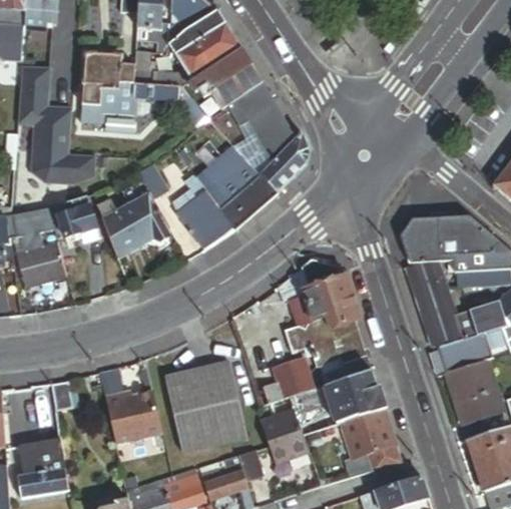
[(0,0),(0,6),(25,9),(25,0),(0,0)]
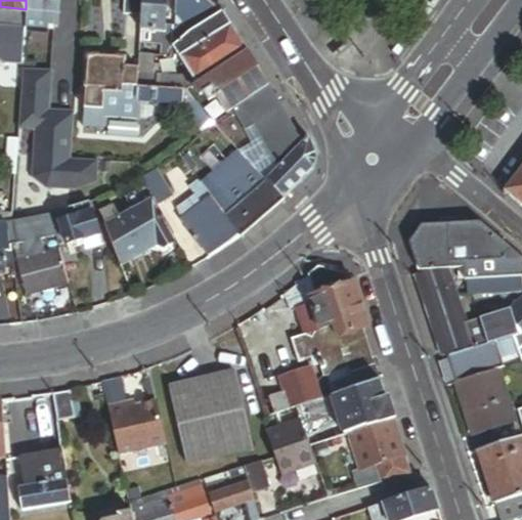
[(56,23),(57,0),(26,0),(26,9),(25,27),(45,28),(46,22),(56,23)]
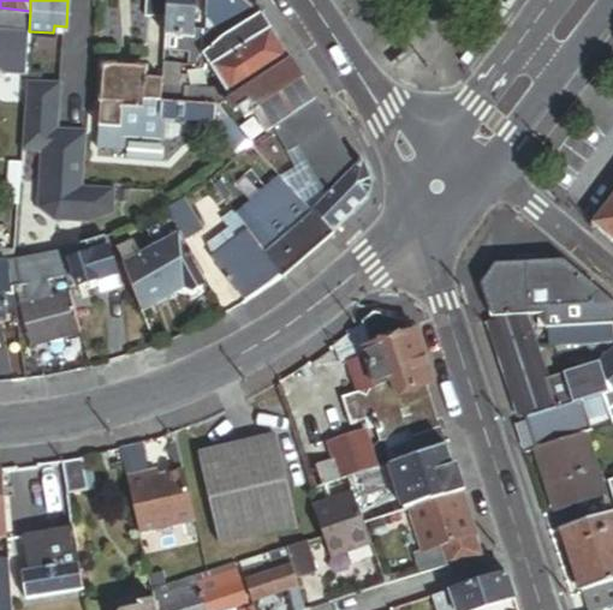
[(144,0),(143,13),(165,15),(166,0),(144,0)]
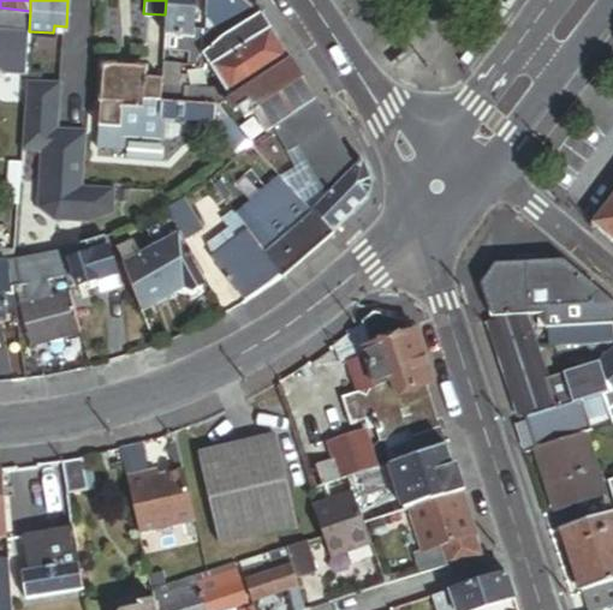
[(166,0),(165,15),(165,31),(183,33),(191,34),(192,25),(194,0),(166,0)]
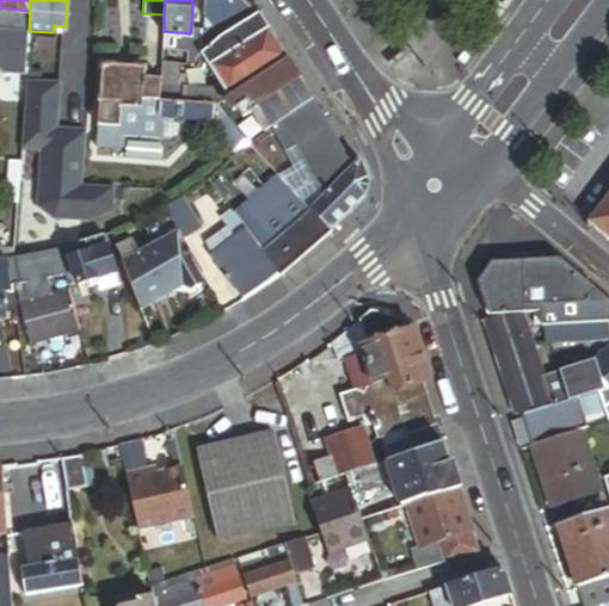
[(208,0),(211,16),(221,30),(226,37),(262,17),(258,11),(244,0),(208,0)]
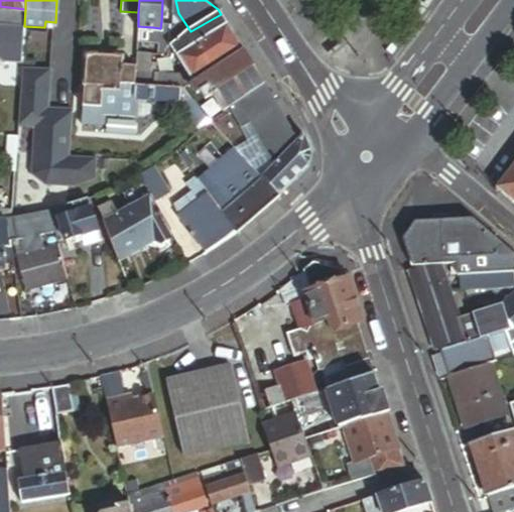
[(0,23),(24,26),(25,9),(0,6),(0,23)]
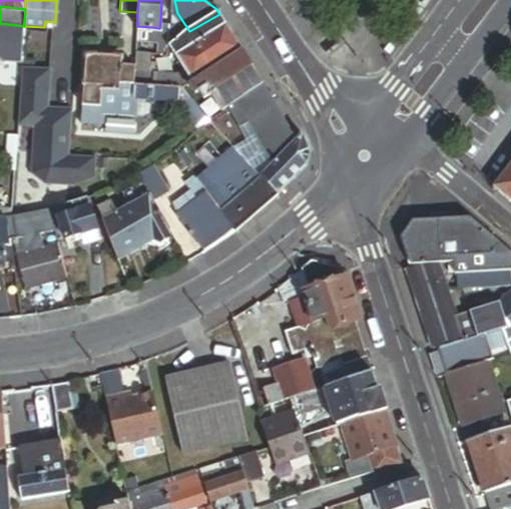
[(184,34),(169,43),(176,54),(196,41),(224,22),(219,14),(189,31),(184,34)]
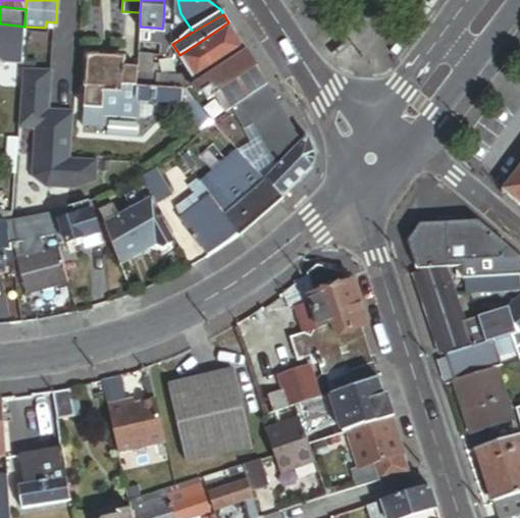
[(154,40),(139,39),(138,51),(152,51),(168,52),(170,40),(172,22),(163,21),(162,29),(155,28),(154,40)]
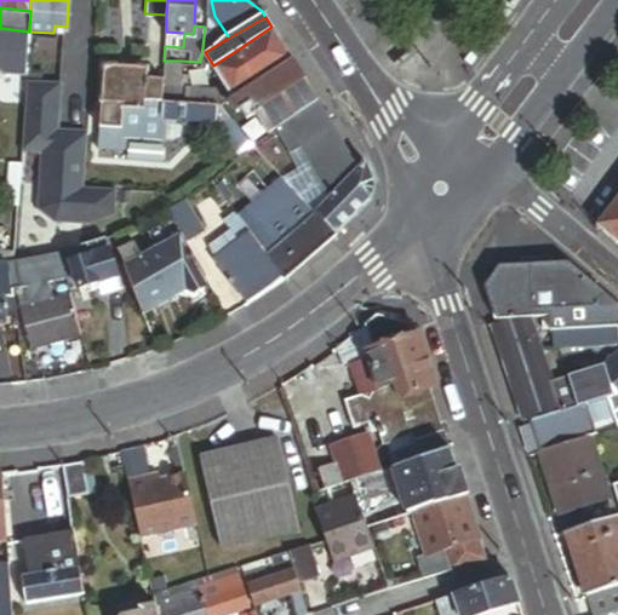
[(291,57),(272,27),(238,50),(257,79),(291,57)]
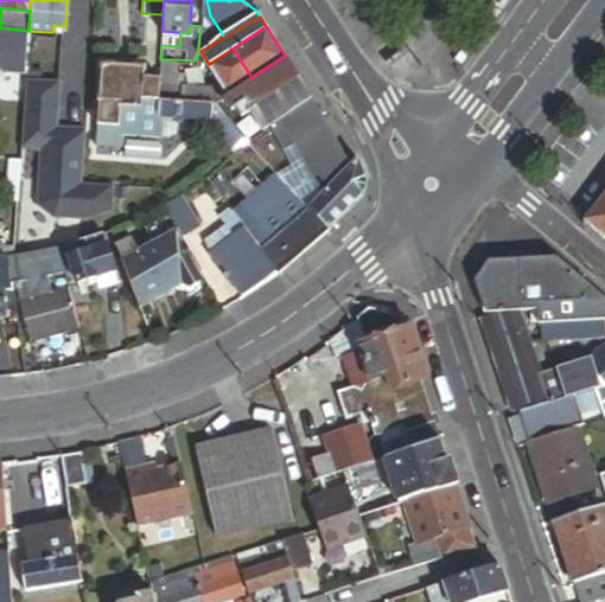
[(224,37),(220,30),(214,33),(218,40),(224,37)]
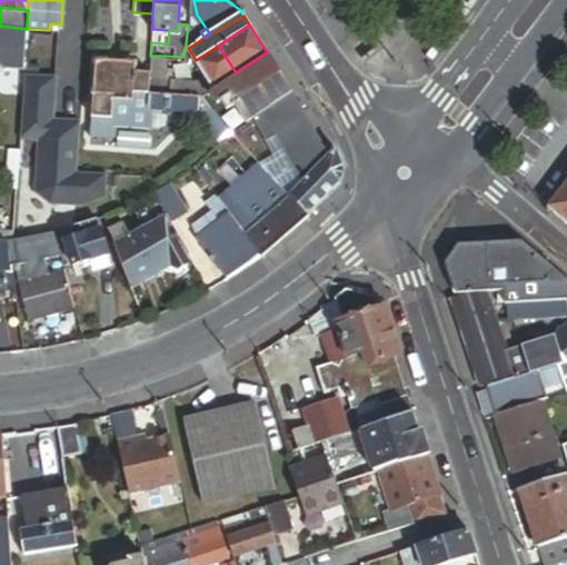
[(169,30),(152,29),(151,42),(168,43),(169,30)]
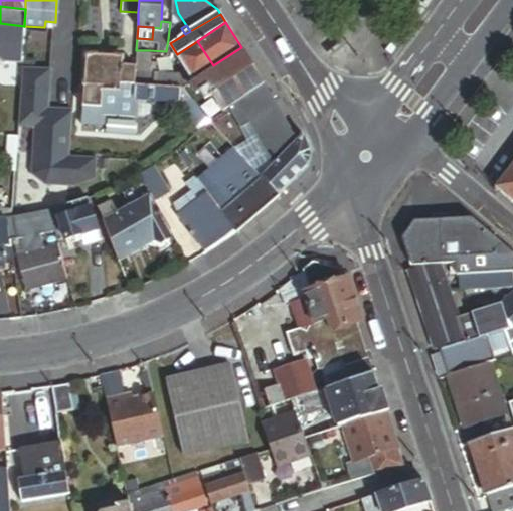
[(185,65),(193,78),(203,71),(213,65),(197,41),(177,54),(185,65)]
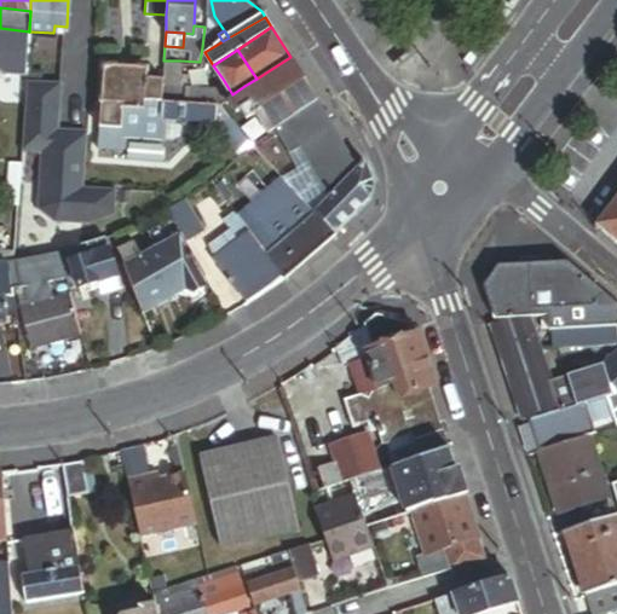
[(244,86),(249,92),(276,128),(317,99),(290,57),(257,79),(244,86)]
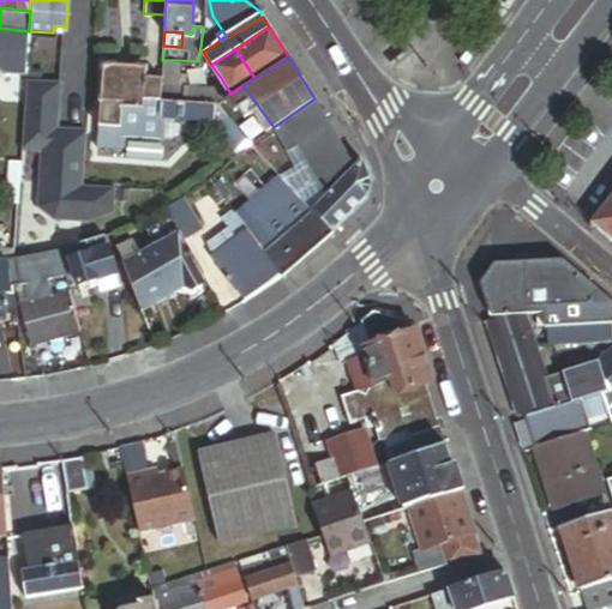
[(161,77),(161,83),(185,84),(186,72),(178,72),(179,60),(162,60),(161,77)]
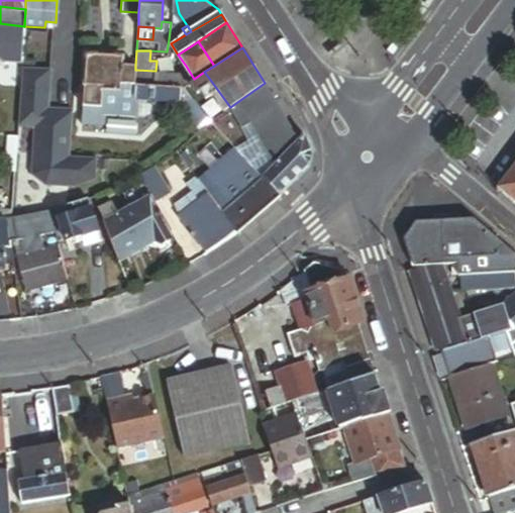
[(135,70),(135,65),(121,64),(121,55),(92,53),(91,54),(86,54),(84,84),(101,85),(100,89),(119,90),(120,83),(134,84),(135,70)]
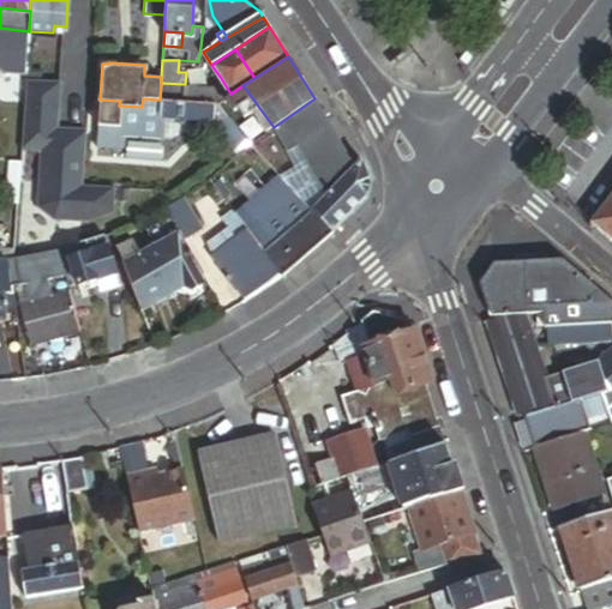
[(82,181),(85,127),(57,125),(60,80),(25,78),(21,144),(43,145),(40,202),(55,217),(88,219),(112,207),(114,185),(82,181)]
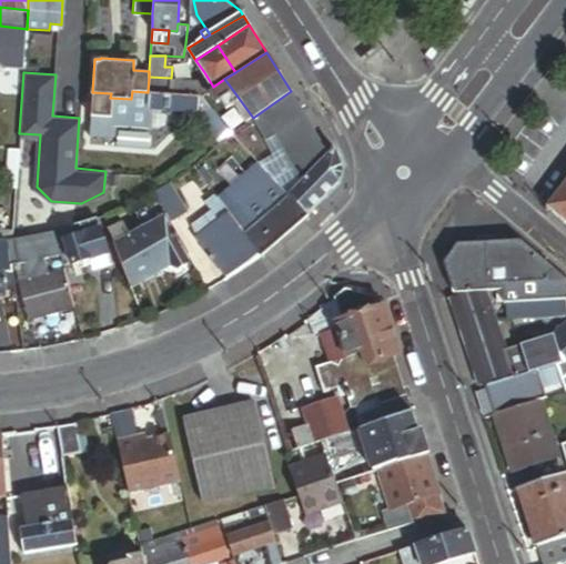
[(204,72),(192,79),(191,96),(199,96),(202,96),(201,94),(213,87),(204,72)]
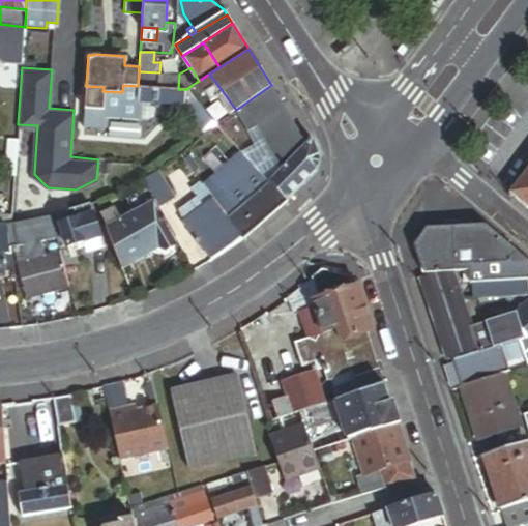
[(159,72),(139,71),(138,86),(178,89),(179,74),(159,72)]
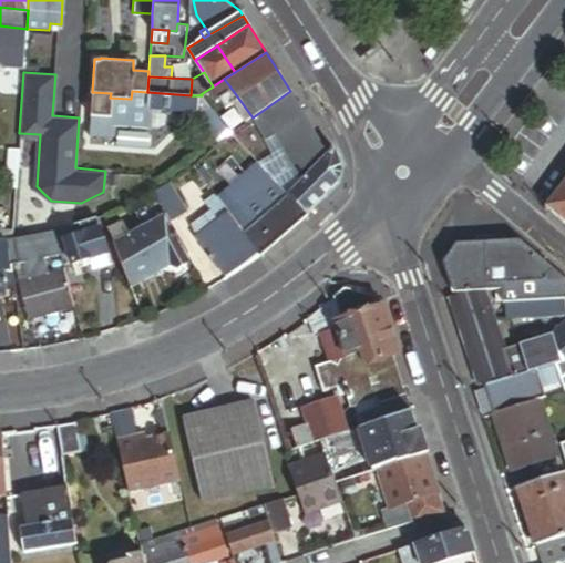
[(228,84),(206,102),(230,133),(253,118),(228,84)]
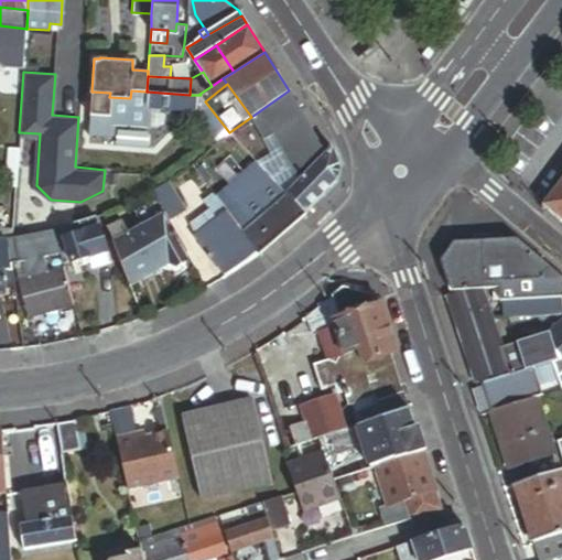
[(110,93),(92,92),(90,115),(109,117),(109,116),(128,117),(129,108),(146,109),(146,105),(146,104),(147,92),(131,90),(130,98),(109,97),(110,93)]
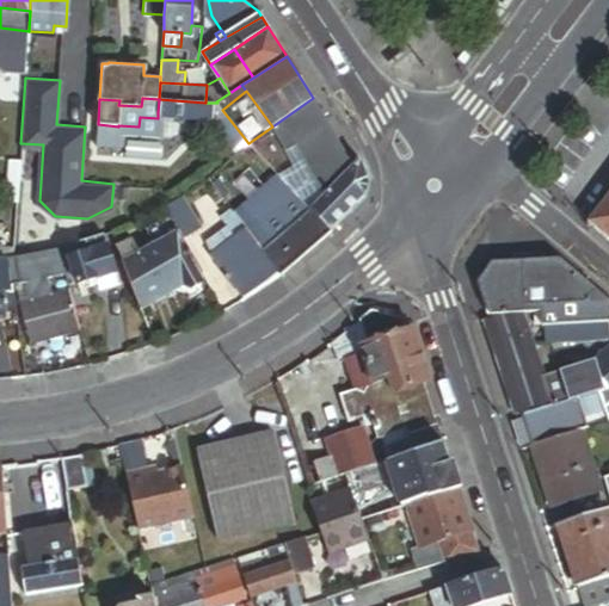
[(272,127),(248,143),(271,167),(309,208),(333,183),(315,165),(338,143),(313,98),(272,127)]
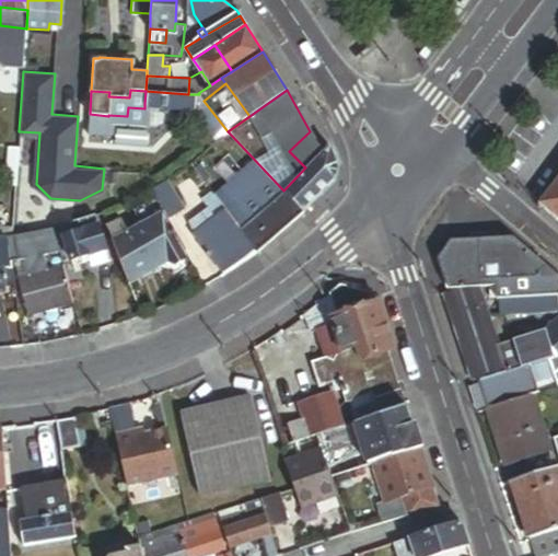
[(188,94),(146,91),(144,103),(144,104),(146,105),(194,109),(196,94),(188,94)]
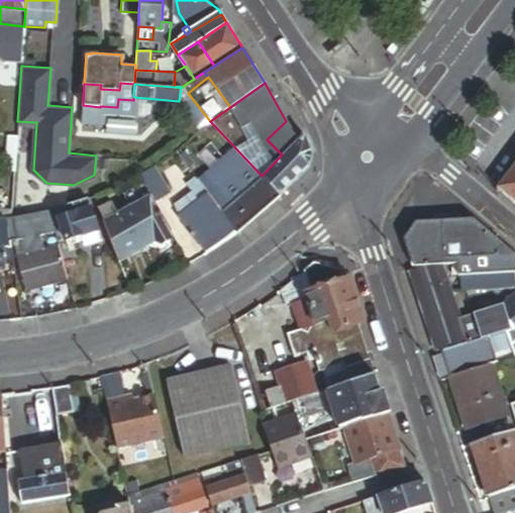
[(296,140),(286,121),(267,139),(282,155),(296,140)]
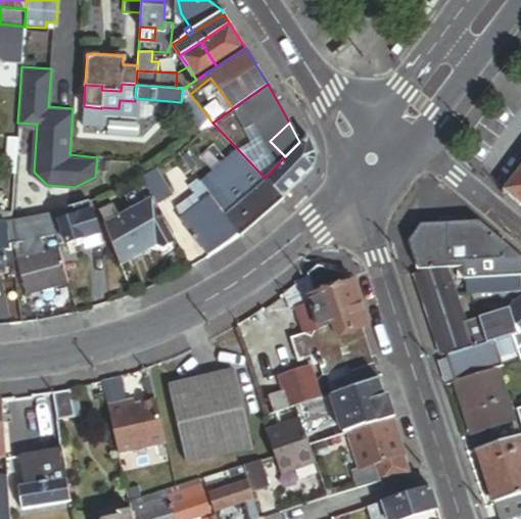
[(15,153),(16,134),(7,133),(4,169),(14,169),(15,153)]
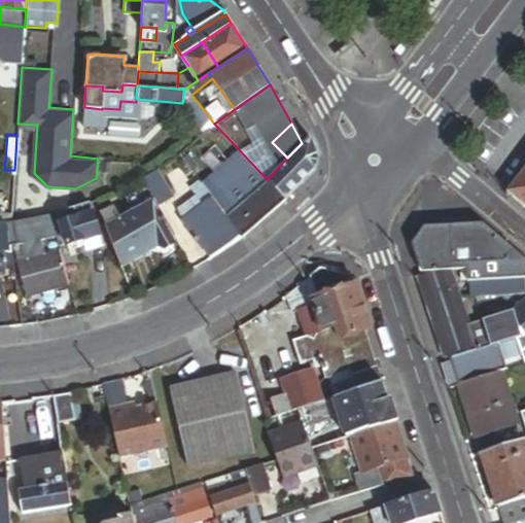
[(287,158),(267,179),(284,198),(315,167),(317,151),(309,135),(302,143),(287,158)]
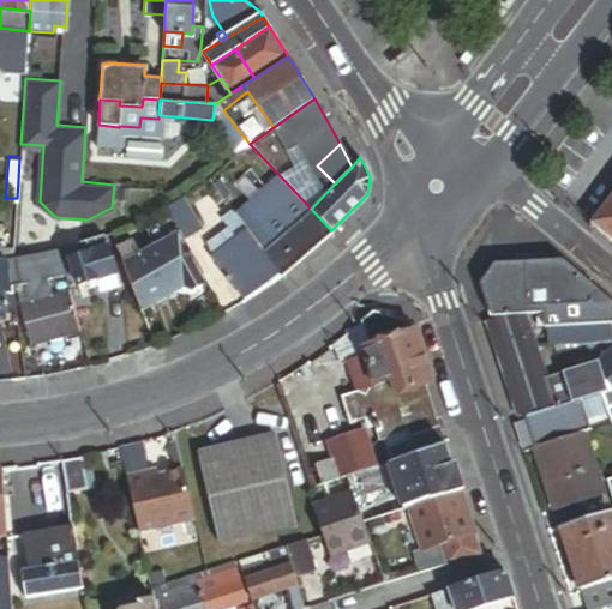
[(311,209),(273,168),(258,180),(286,215),(293,223),(311,209)]
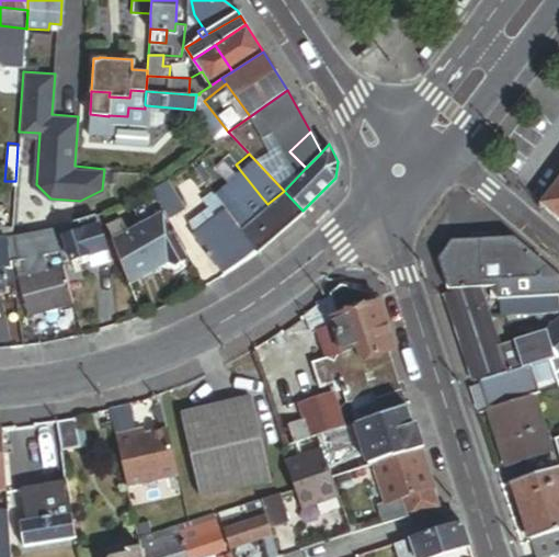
[(558,175),(540,200),(558,215),(558,175)]
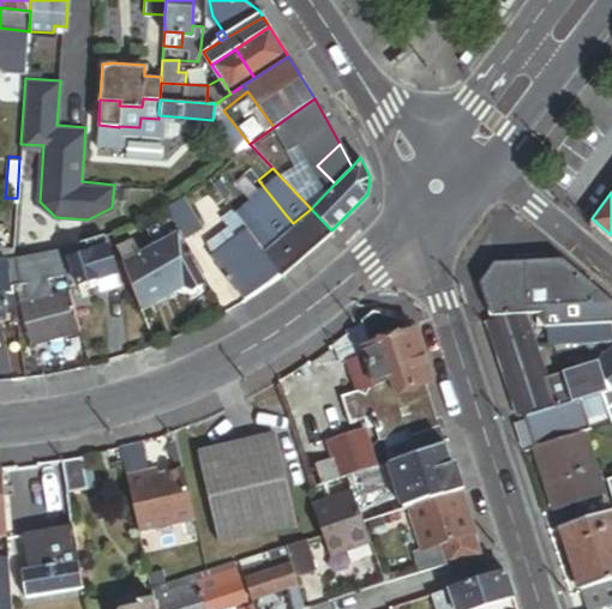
[(181,196),(165,205),(178,229),(179,229),(185,239),(201,229),(181,196)]
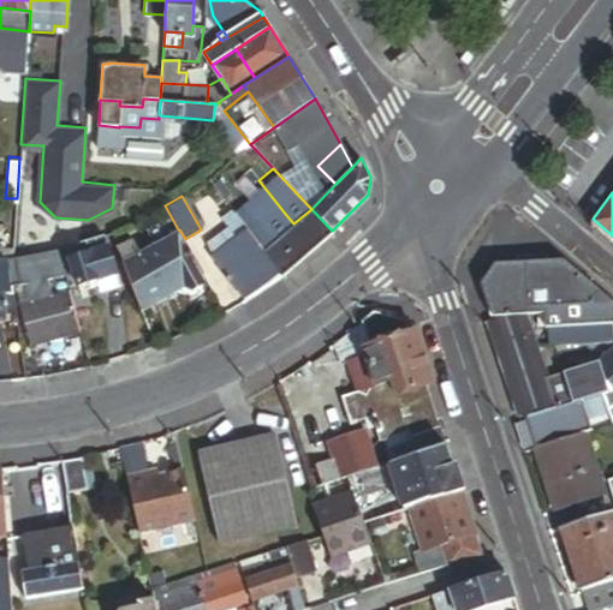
[(239,201),(231,207),(236,213),(243,207),(239,201)]
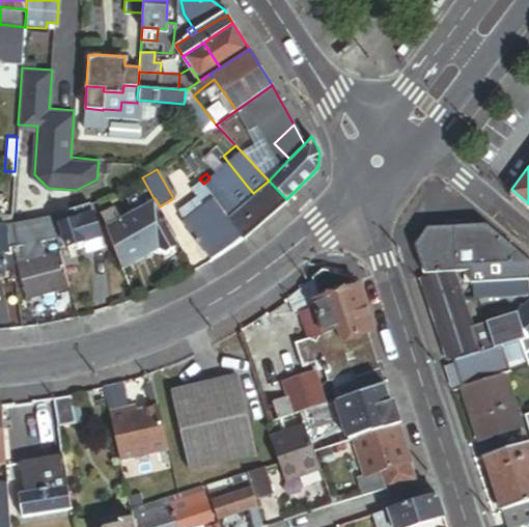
[(212,195),(218,202),(227,195),(213,176),(210,178),(203,184),(212,195)]
